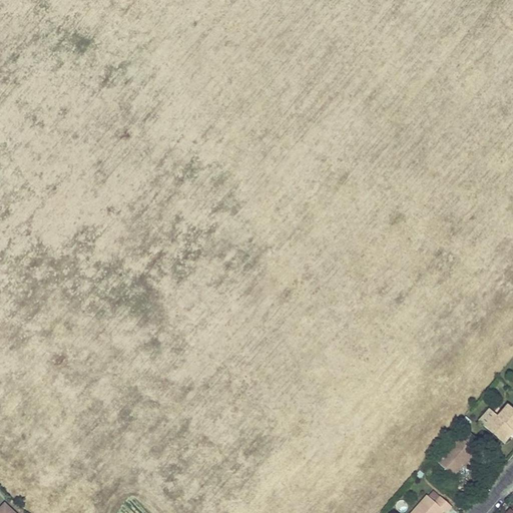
[(512,409),(509,406),(499,418),(495,415),(485,428),(500,441),(511,429),(512,430),(512,409)]
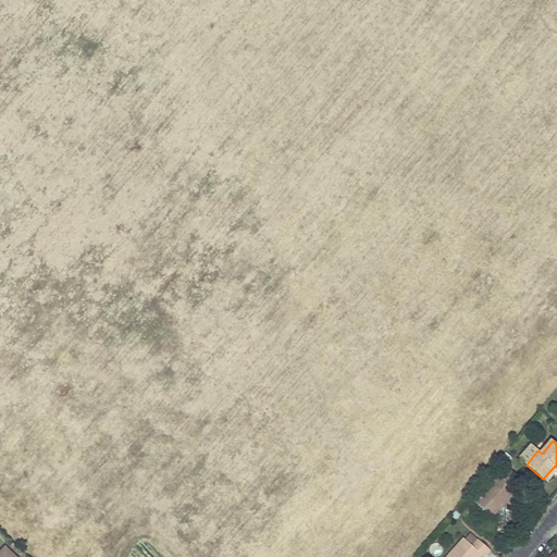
[(504,506),(517,491),(514,489),(521,480),(506,466),(474,503),(490,516),(500,504),(504,506)]
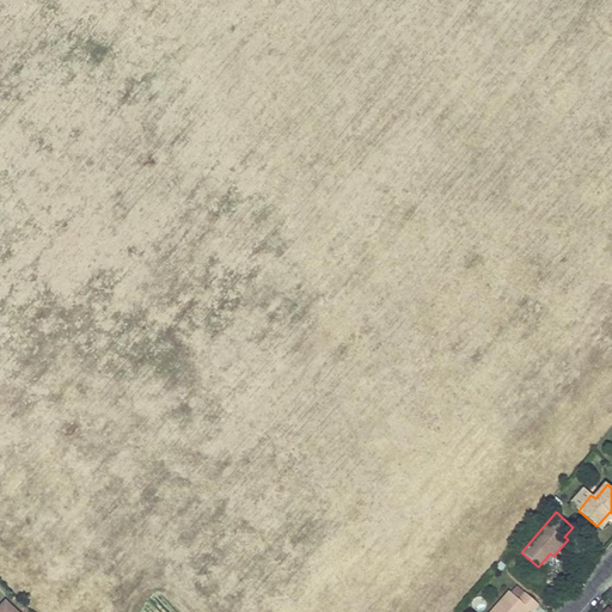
[(611,513),(610,512),(597,526),(600,528),(611,515),(611,513)]
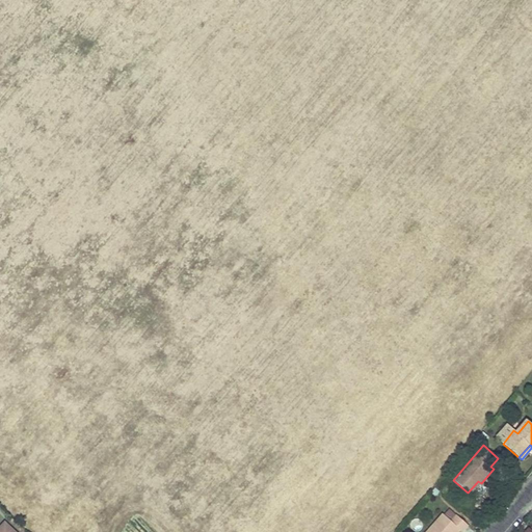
[(478,481),(468,493),(471,495),(481,483),(478,481)]
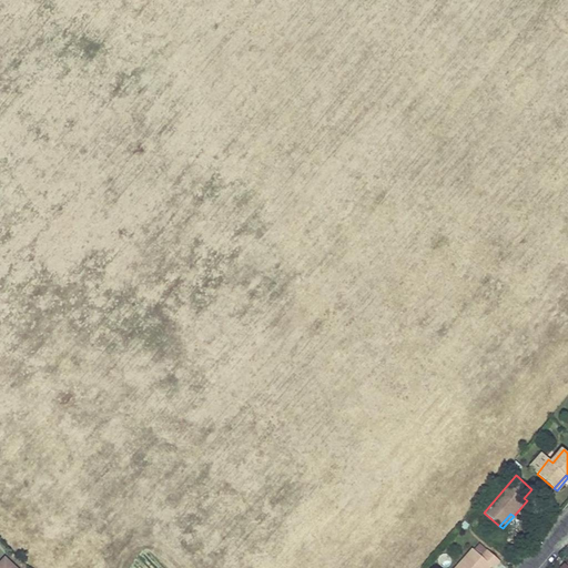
[(494,567),(496,565),(499,561),(488,551),(483,558),(473,549),(455,567),(486,567),(489,565),(494,567)]
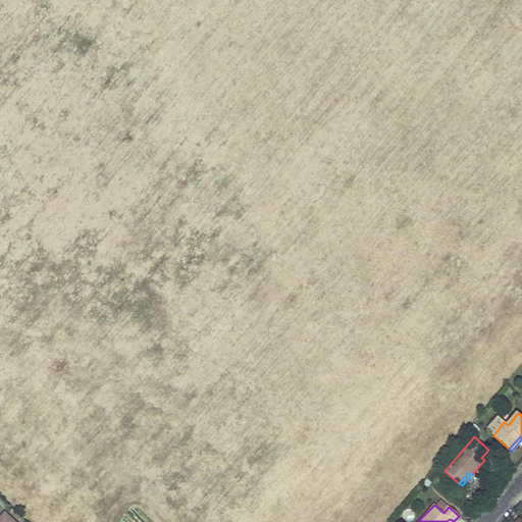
[(13,521),(4,513),(0,516),(0,521),(13,521)]
